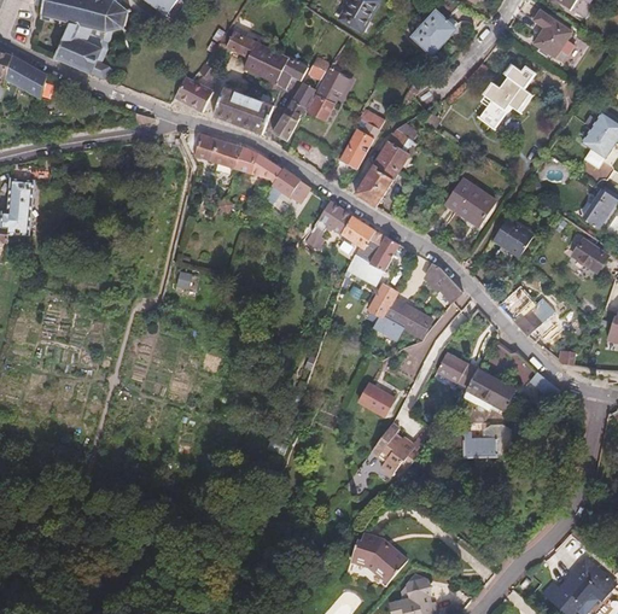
[(105,36),(104,39),(114,37),(114,34),(123,33),(128,17),(117,4),(104,0),(35,0),(34,5),(35,5),(42,7),(40,18),(40,19),(50,22),(51,19),(71,25),(105,36)]
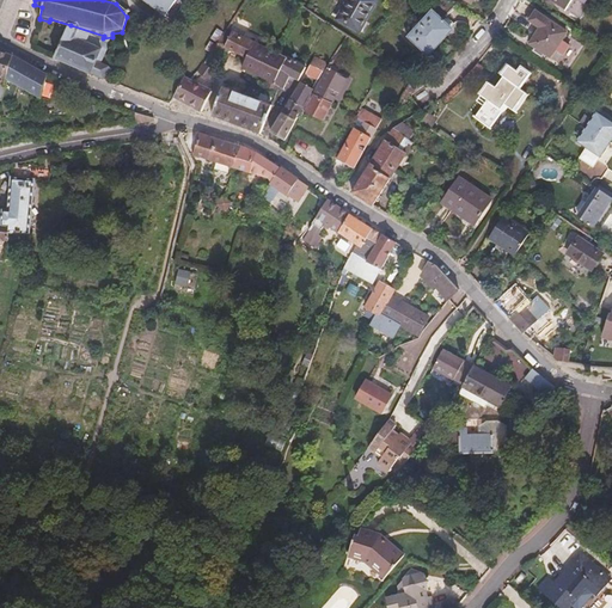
[(146,0),(173,24),(187,0),(146,0)]
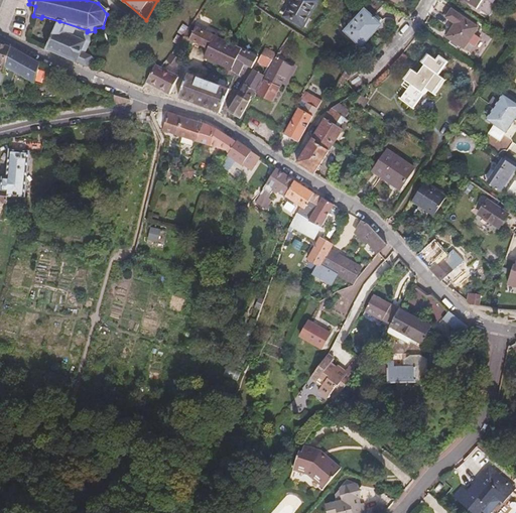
[(314,2),(311,0),(291,0),(283,16),(300,26),(314,2)]
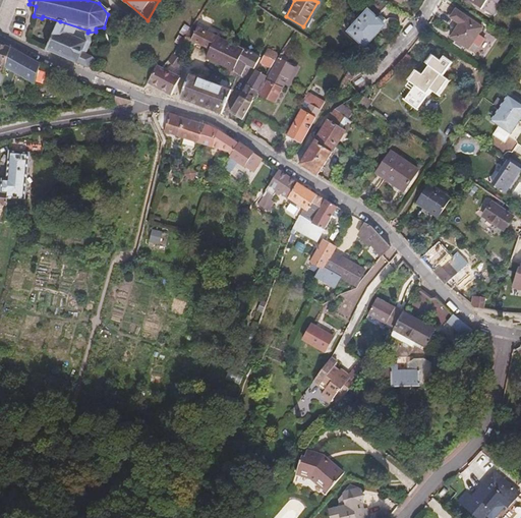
[(372,0),(345,29),(363,47),(387,18),(380,12),(386,5),(378,0),(372,0)]
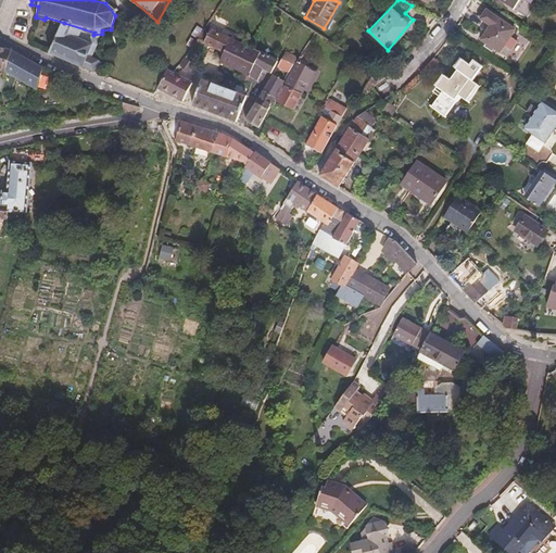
[(494,0),(512,11),(513,9),(526,17),(533,0),(494,0)]
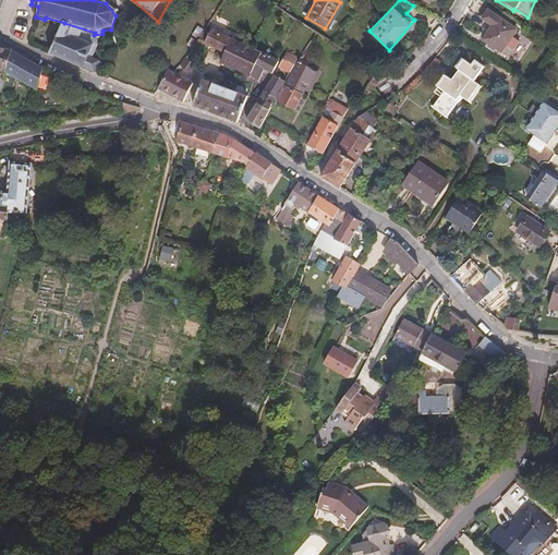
[(477,14),(489,22),(493,24),(487,32),(483,39),(484,39),(483,41),(493,49),(495,46),(508,56),(519,39),(512,34),(517,27),(483,5),(477,14)]
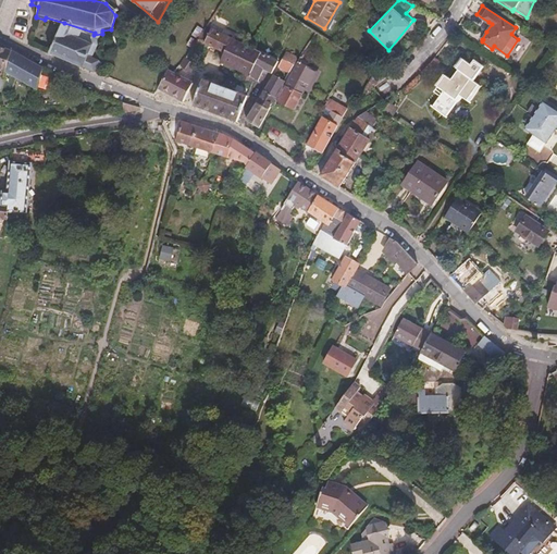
[(51,53),(95,73),(98,68),(99,68),(101,64),(99,63),(100,61),(93,58),(98,46),(97,39),(94,37),(94,35),(95,33),(64,23),(51,53)]
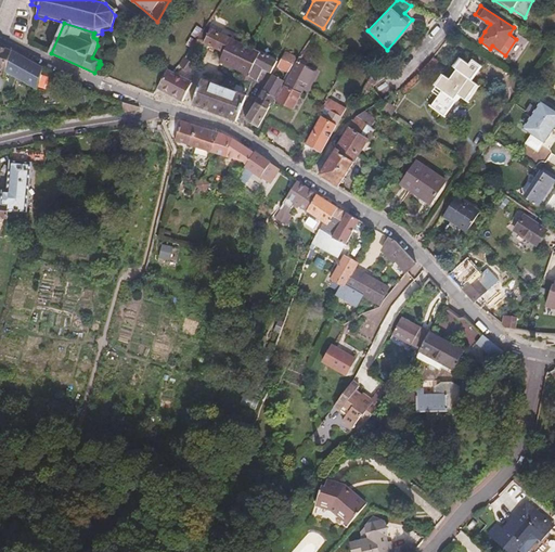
[(204,27),(183,59),(194,67),(207,46),(224,53),(231,38),(204,27)]
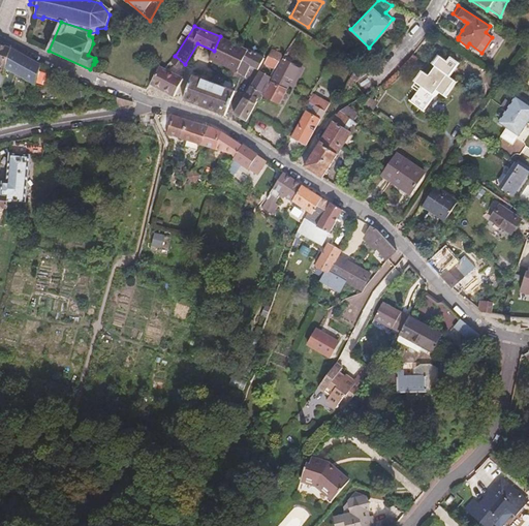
[(225,75),(238,83),(240,74),(236,73),(247,48),(238,44),(220,36),(214,51),(210,60),(227,69),(225,75)]
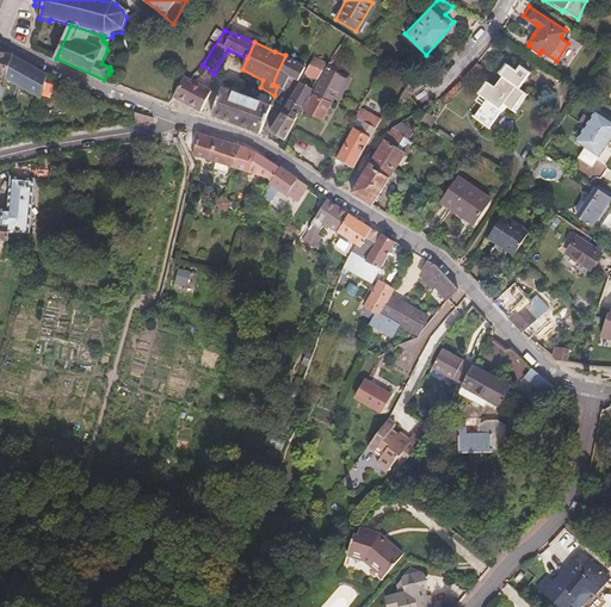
[(0,73),(7,75),(14,54),(0,49),(0,73)]
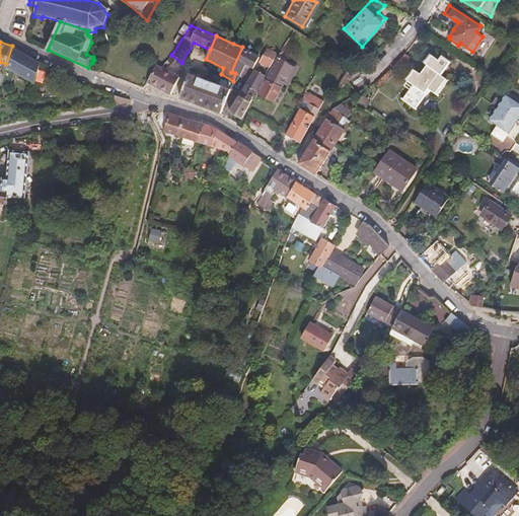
[(284,44),(279,52),(287,57),(292,49),(284,44)]
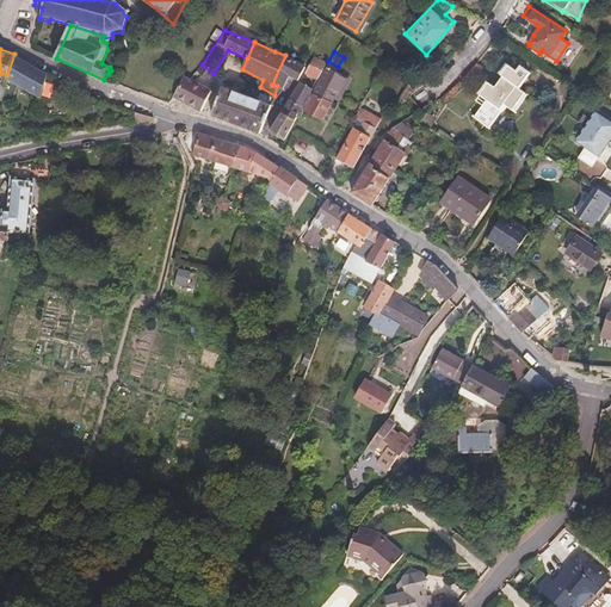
[(7,75),(18,81),(42,95),(49,75),(32,66),(14,54),(7,75)]
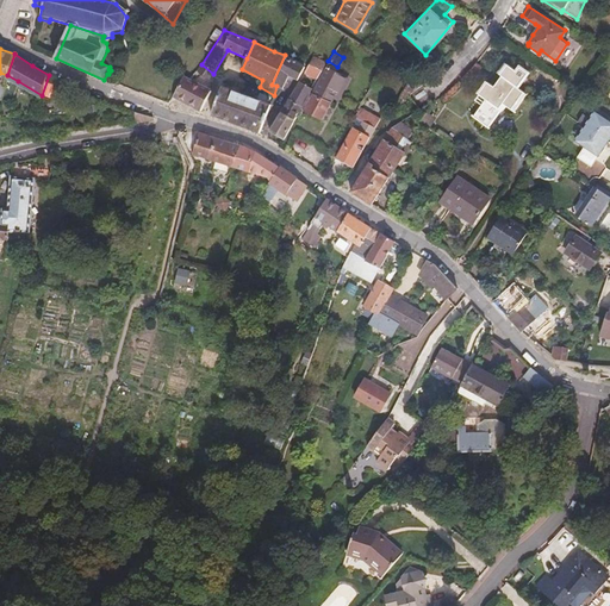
[(272,85),(277,86),(281,88),(287,76),(297,80),(304,63),(285,55),(272,85)]
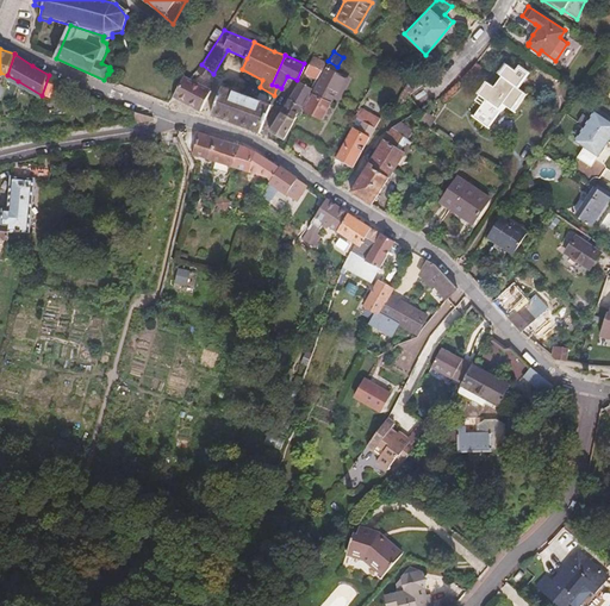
[(307,70),(317,77),(328,61),(318,55),(307,70)]
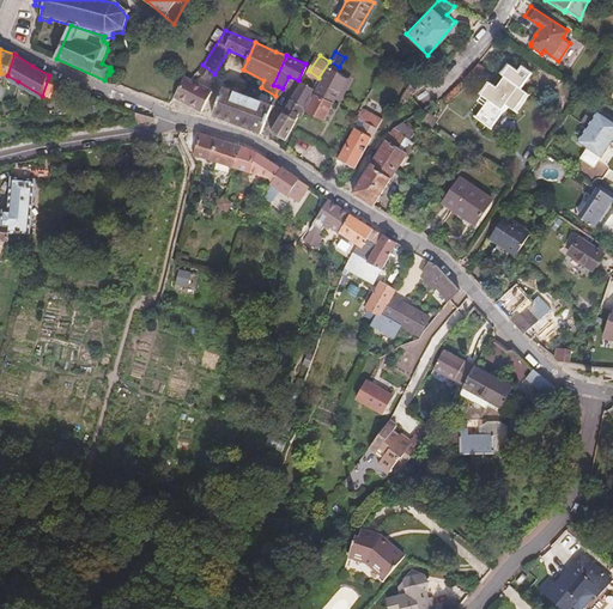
[(315,85),(305,104),(308,105),(305,111),(323,120),(333,99),(337,91),(341,93),(349,80),(337,73),(339,67),(329,61),(319,78),(315,85)]
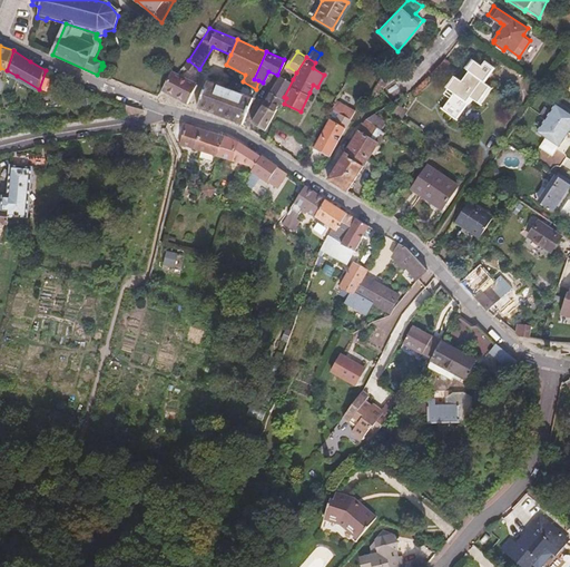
[(188,60),(184,68),(195,75),(195,77),(199,78),(200,74),(197,72),(199,69),(188,60)]
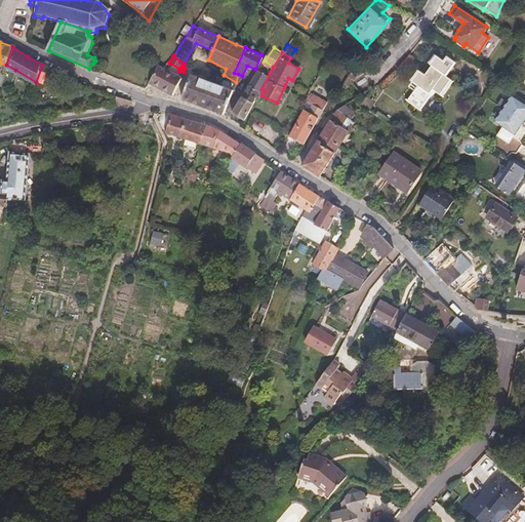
[(414,84),(406,98),(420,109),(435,88),(444,95),(454,79),(432,62),(425,72),(417,66),(408,78),(414,84)]
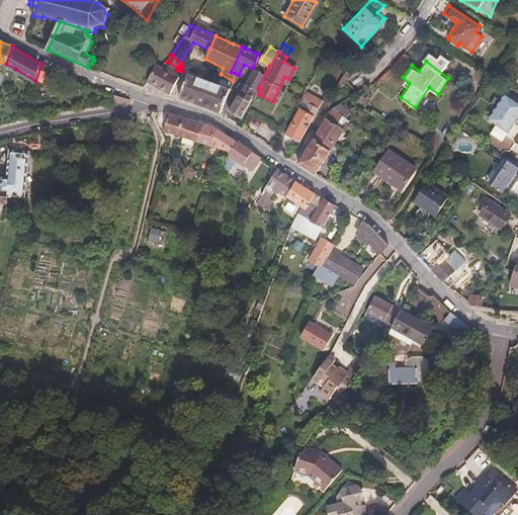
[(15,69),(6,64),(3,75),(0,73),(0,83),(9,86),(15,69)]
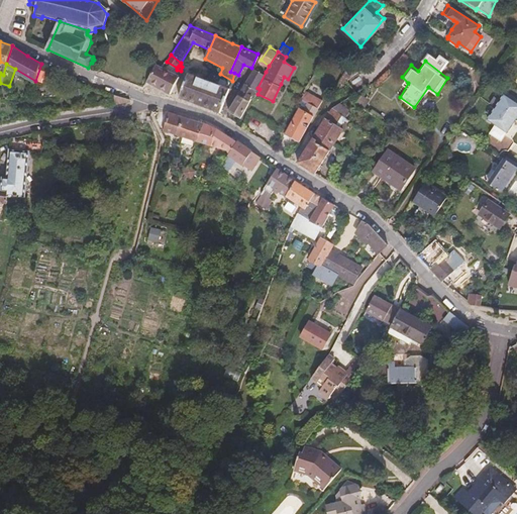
[(348,65),(342,75),(348,78),(349,73),(355,69),(348,65)]
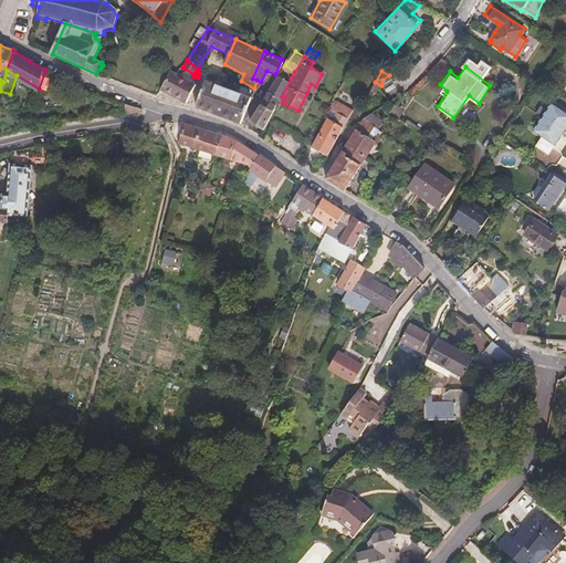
[(171,73),(163,92),(180,100),(188,103),(197,85),(177,76),(171,73)]
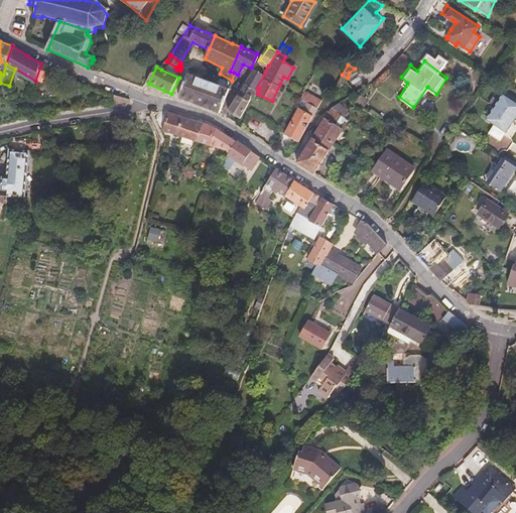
[(231,113),(241,118),(257,88),(265,72),(262,70),(260,72),(254,69),(231,113)]
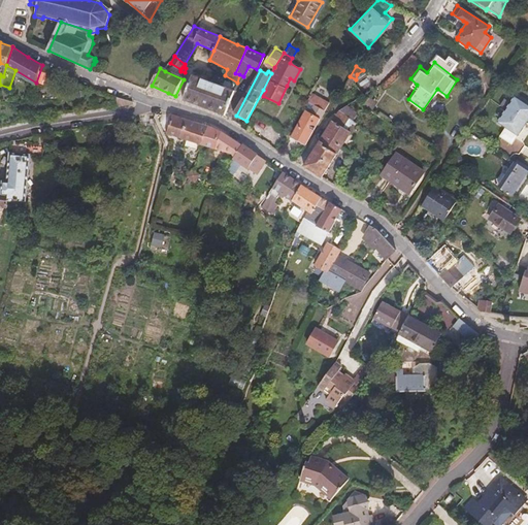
[(192,75),(184,100),(190,102),(225,117),(234,91),(192,75)]
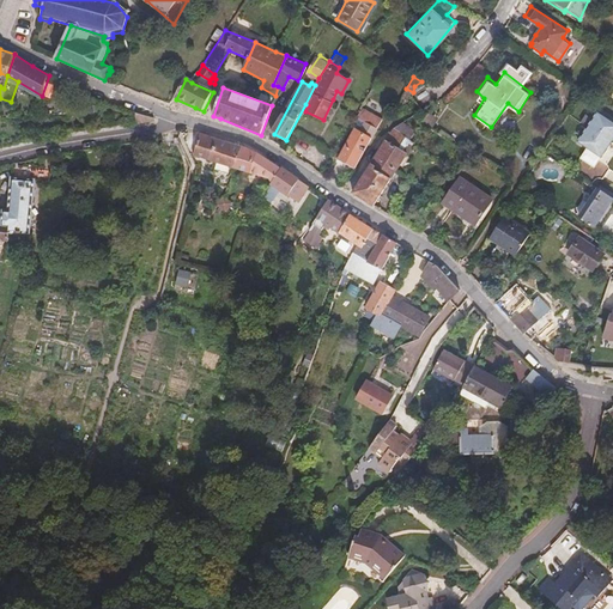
[(95,104),(87,103),(86,103),(85,113),(96,113),(95,104)]
